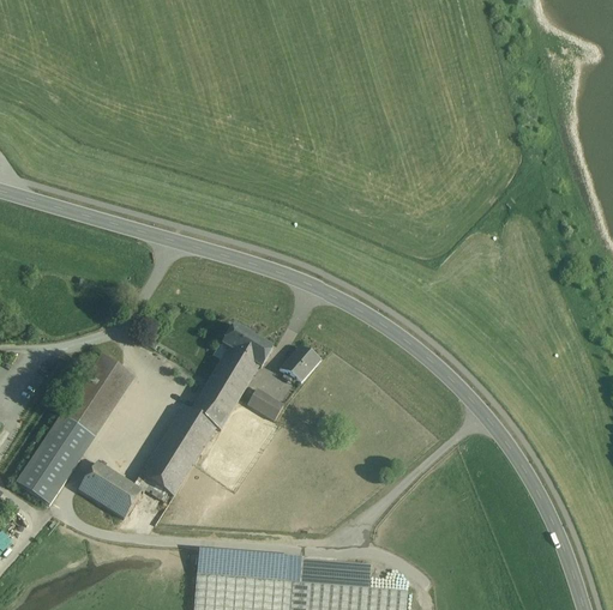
[(227,348),(257,366),(259,367),(271,348),(233,325),(221,344),(227,348)]
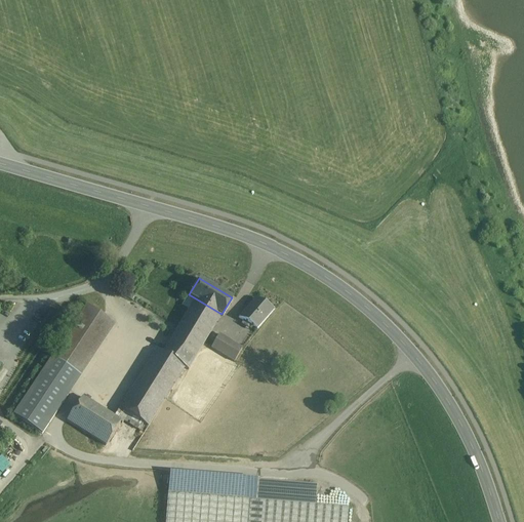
[(273,308),(254,296),(237,316),(255,327),(273,308)]
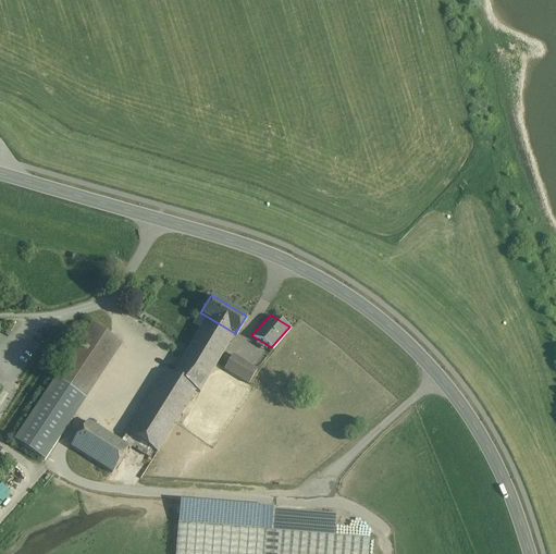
[(207,378),(233,332),(206,316),(178,361),(207,378)]
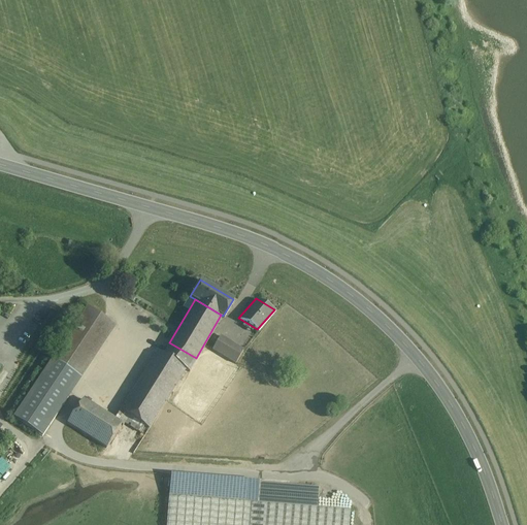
[(114,324),(86,304),(12,416),(41,434),(114,324)]
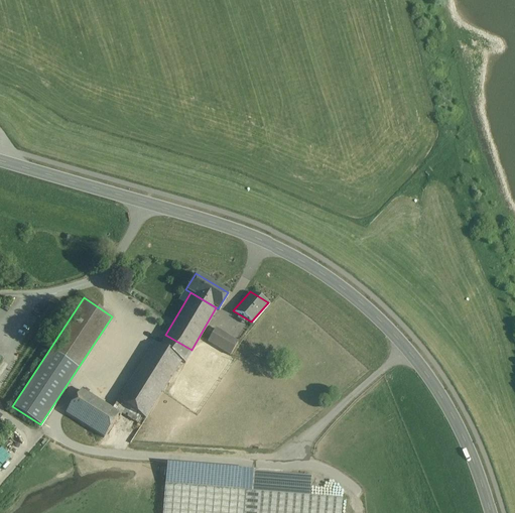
[(237,340),(215,327),(207,340),(229,353),(237,340)]
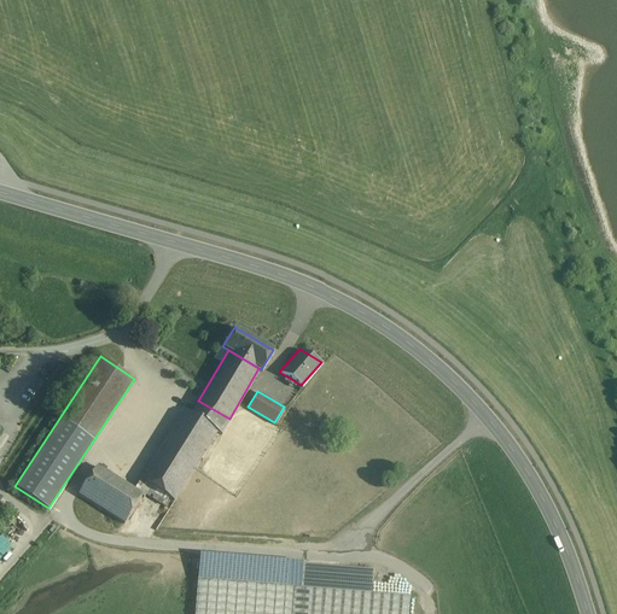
[(221,432),(230,419),(198,401),(191,413),(216,430),(221,432)]
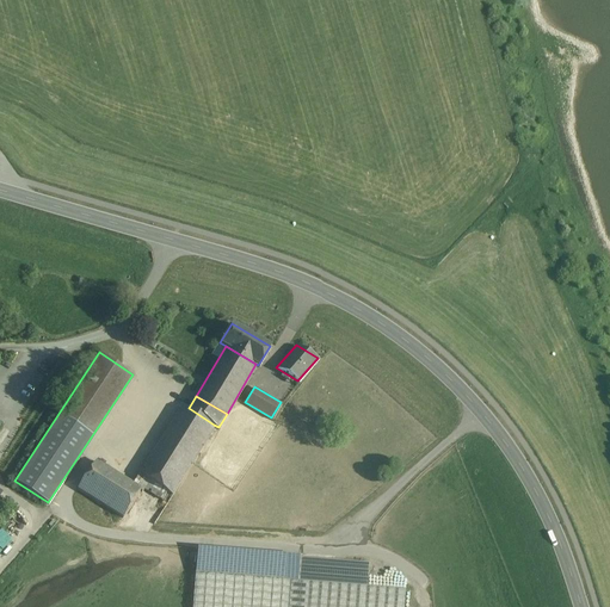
[(171,493),(214,425),(189,408),(182,403),(137,474),(171,493)]
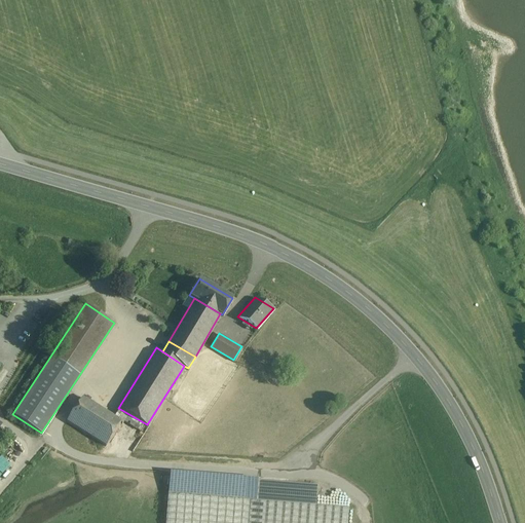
[(114,416),(81,396),(66,419),(105,445),(120,420),(114,416)]
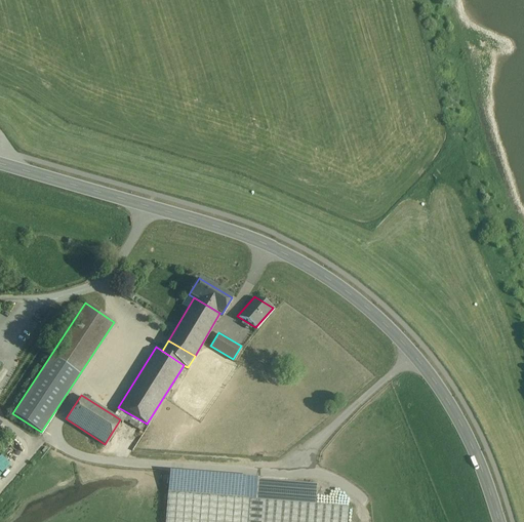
[(118,407),(114,415),(120,419),(121,422),(123,417),(143,430),(147,424),(118,407)]
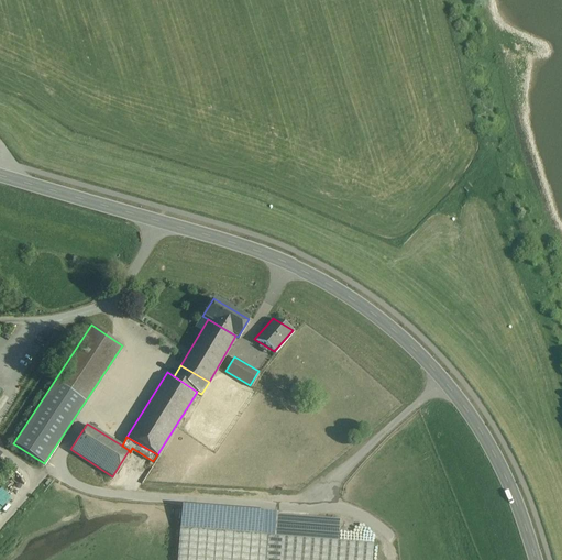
[(179,526),(276,534),(277,513),(182,505),(179,526)]
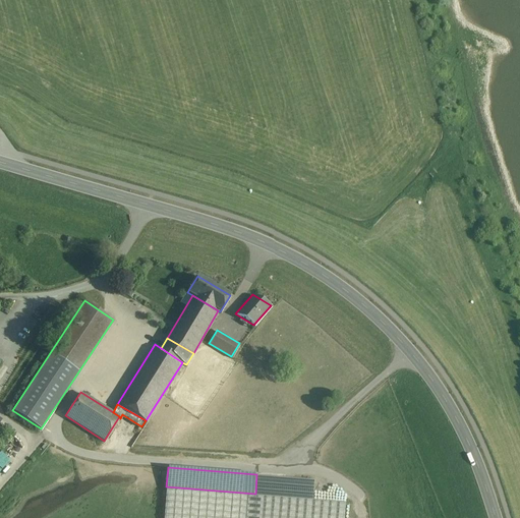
[(255,494),(166,486),(163,517),(344,517),(345,501),(312,499),(314,478),(256,474),(255,494)]
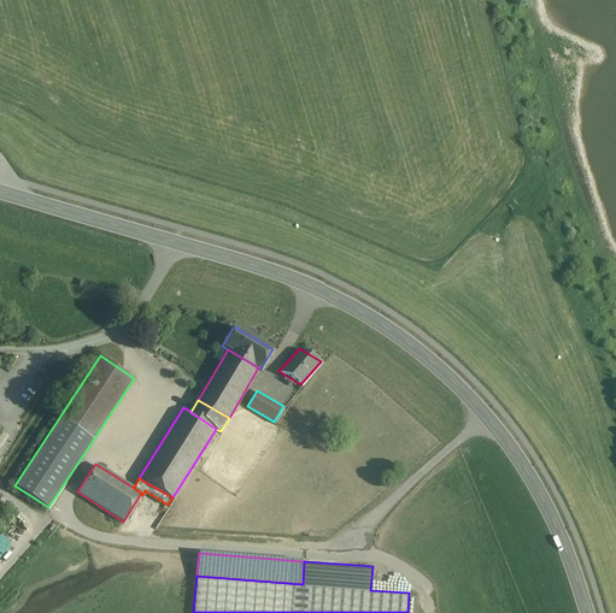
All buildings are outlined.
